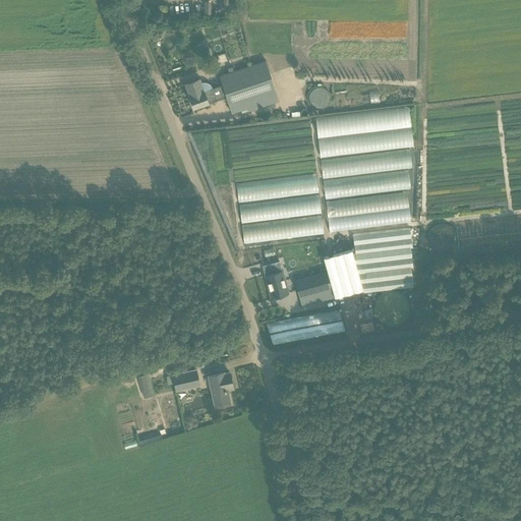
[(229,55),(222,57),(223,63),(230,61),(229,55)]
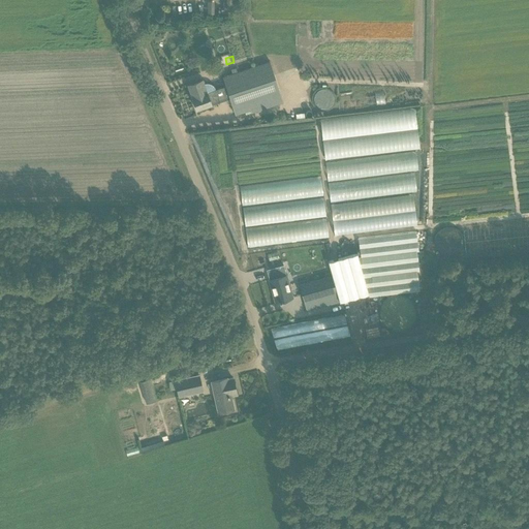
[(211,105),(219,101),(229,98),(235,115),(250,110),(251,113),(282,102),(270,61),(222,78),(225,87),(215,90),(207,93),(192,98),(191,98),(196,111),(211,105)]
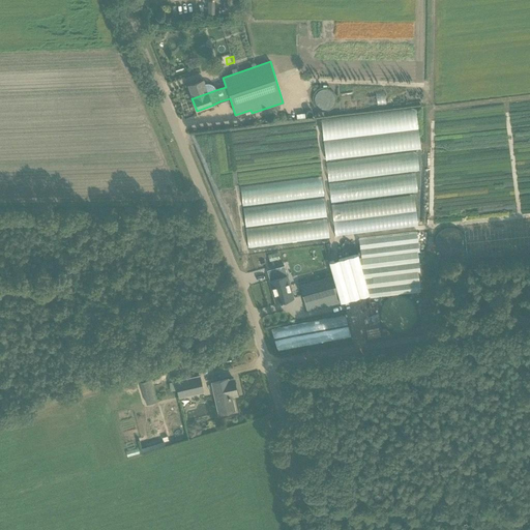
[(237,63),(233,65),(219,69),(221,75),(234,70),(239,69),(237,63)]
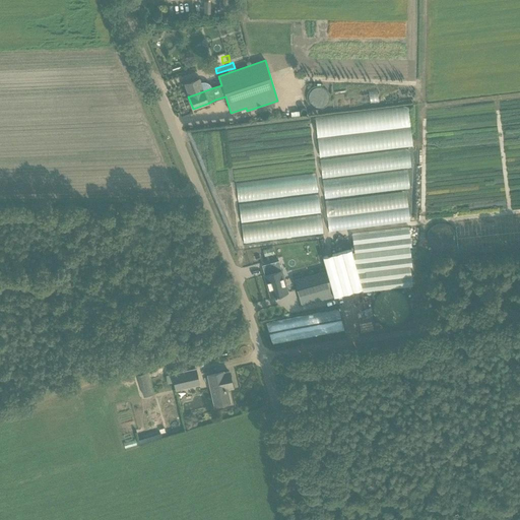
[(203,91),(211,88),(210,86),(209,84),(207,83),(204,81),(202,81),(200,83),(199,78),(184,83),(189,96),(203,91)]
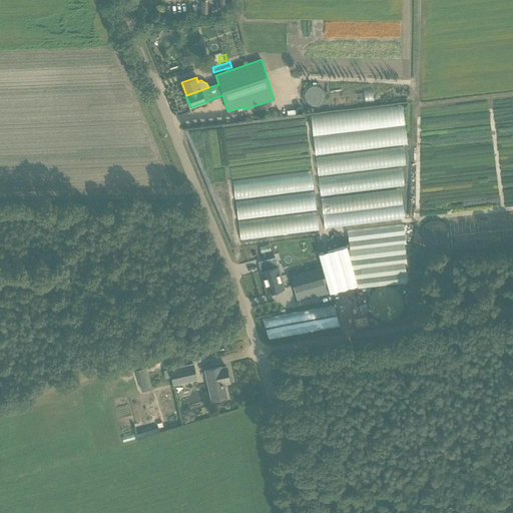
[(322,87),(307,92),(313,107),(327,102),(322,87)]
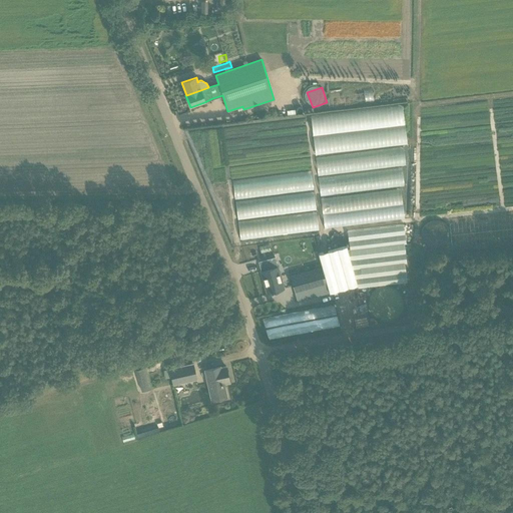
[(512,194),(473,199),(475,215),(512,210),(512,194)]
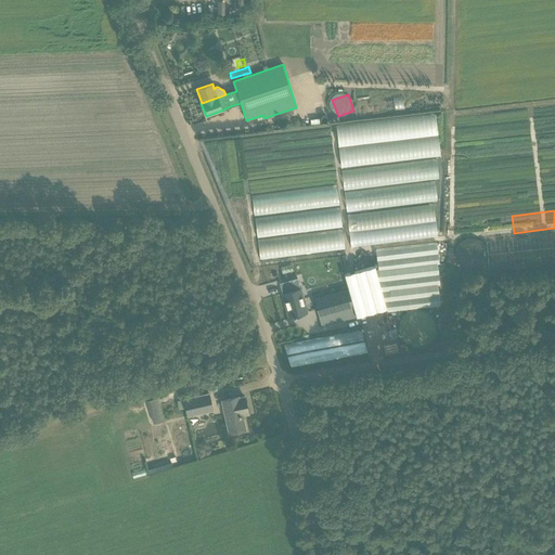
[(378,270),(375,270),(386,308),(387,311),(439,305),(437,285),(439,285),(436,263),(438,263),(436,243),(376,249),(378,270)]
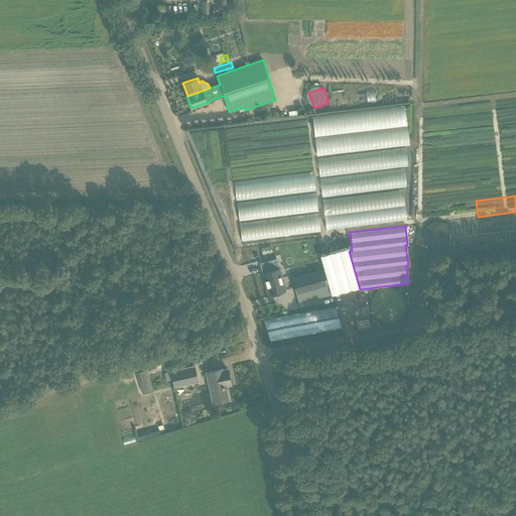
[(510,229),(456,234),(457,246),(511,240),(510,229)]
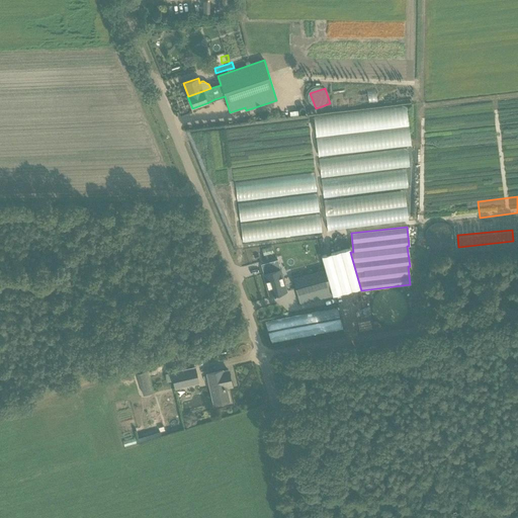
[(331,253),(321,256),(325,270),(332,295),(341,292),(360,287),(350,252),(349,248),(331,253)]
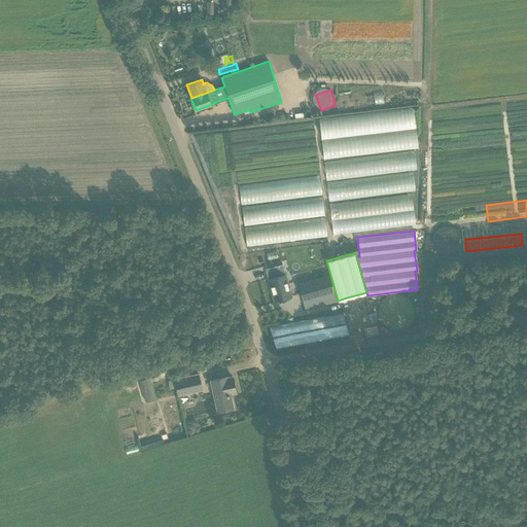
[(309,264),(303,266),(304,272),(311,271),(309,264)]
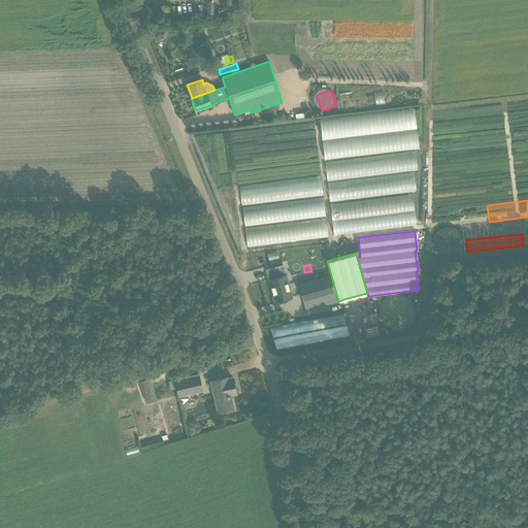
[(281,300),(292,297),(286,274),(268,279),(274,301),(278,300),(278,301),(281,301),(281,300)]
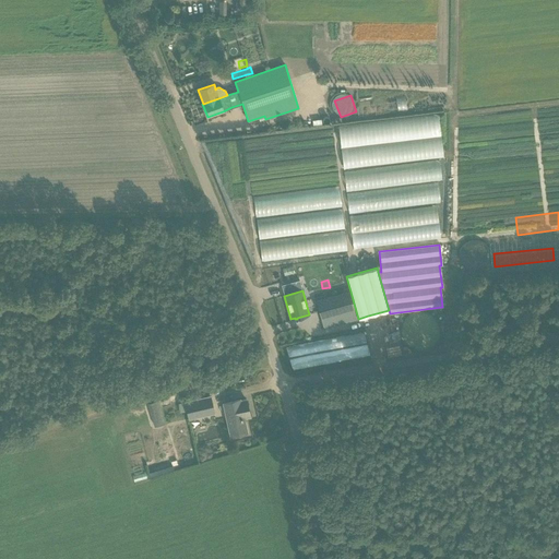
[(324,329),(334,325),(358,319),(351,292),(326,298),(317,300),(324,329)]
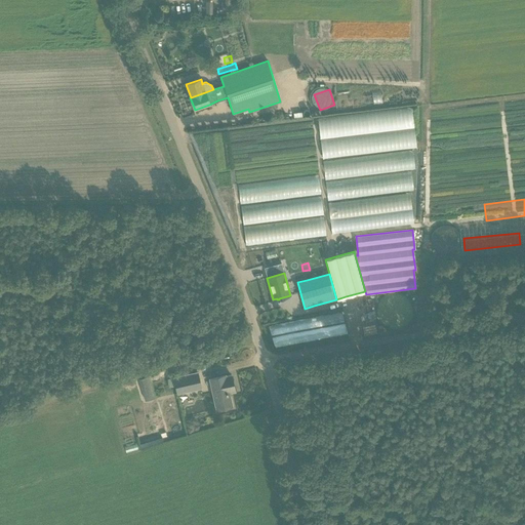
[(306,332),(347,325),(346,314),(273,325),(277,350),(308,346),(306,332)]
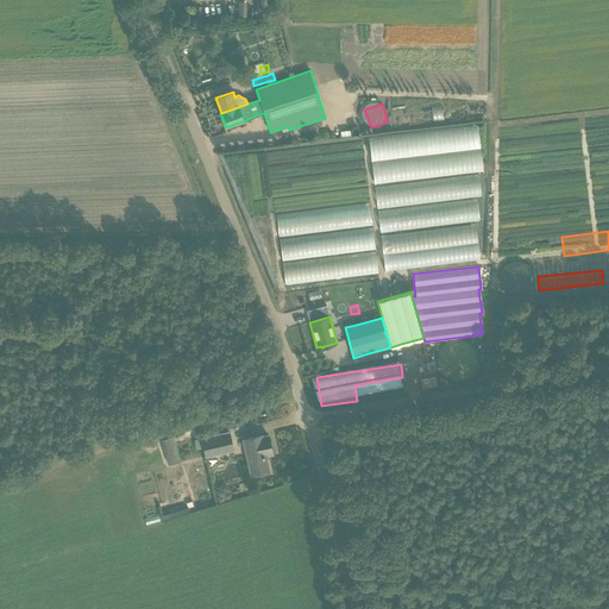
[(230,432),(193,440),(195,449),(201,447),(203,457),(233,450),(230,432)]
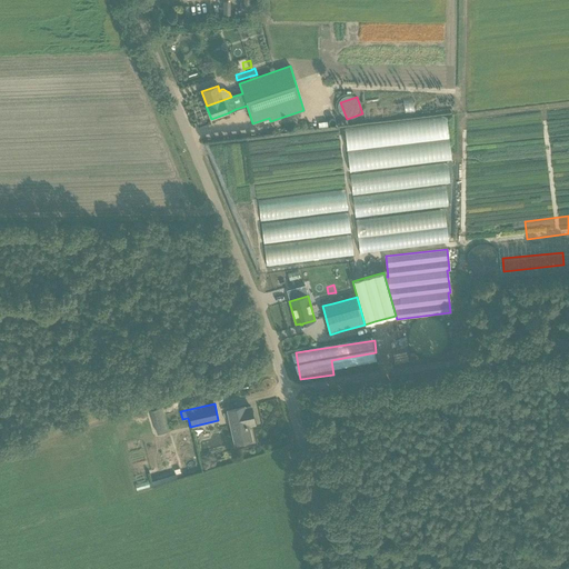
[(235,443),(241,442),(251,439),(247,418),(252,417),(250,407),(245,408),(245,407),(233,409),(227,410),(235,443)]
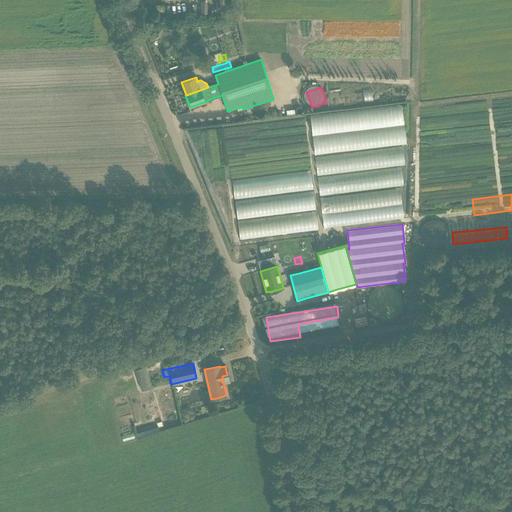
[(140,391),(142,390),(151,387),(144,367),(134,370),(140,391)]
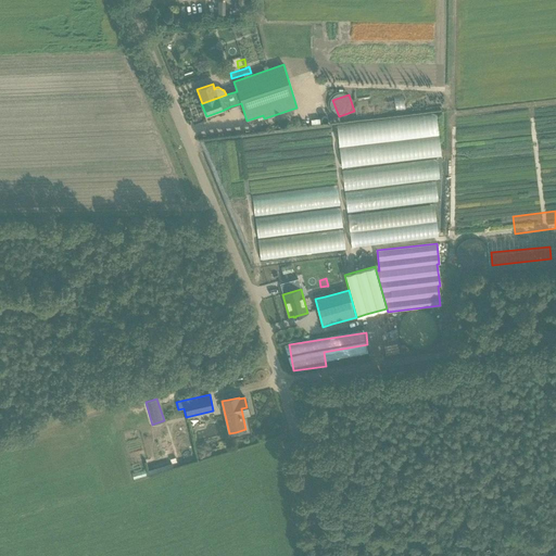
[(167,432),(153,437),(161,462),(175,457),(167,432)]
